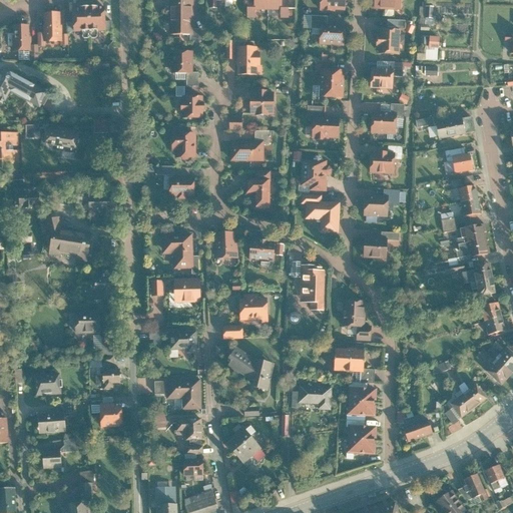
[(191,0),(169,0),(170,15),(191,15),(191,0)]
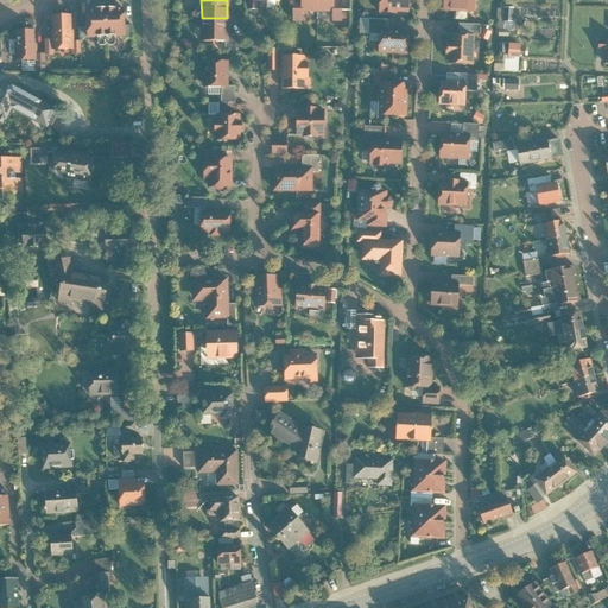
[(301,0),(292,0),(292,21),(302,21),(302,11),(302,0),(301,0)]
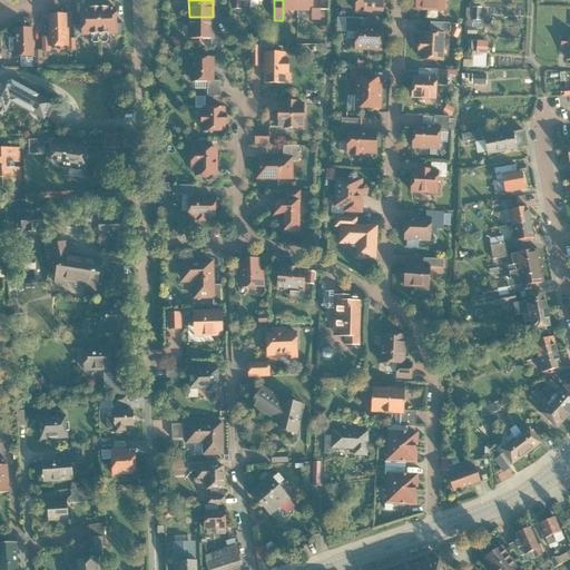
[(282,0),(283,0),(283,10),(297,10),(297,0),(282,0)]
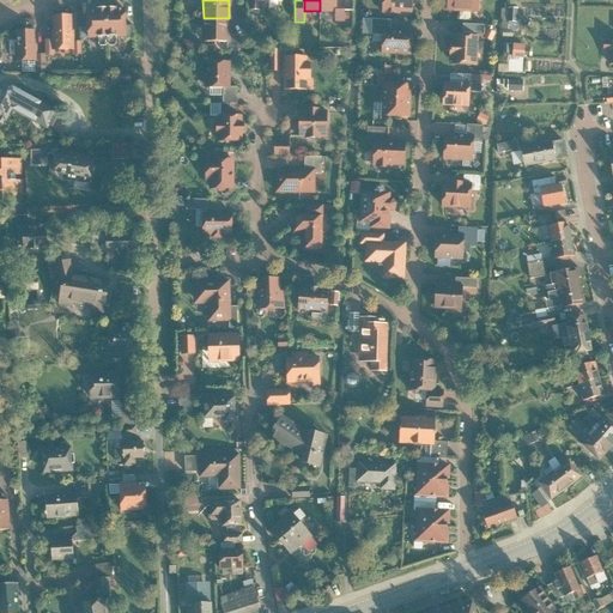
[(320,0),(320,11),(335,12),(337,12),(335,0),(320,0)]
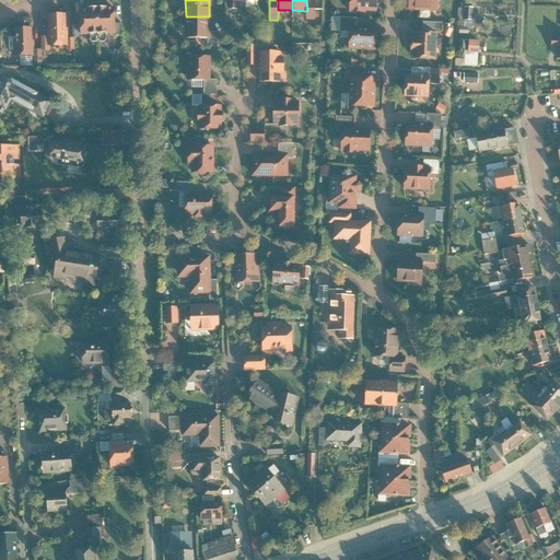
[(350,0),(349,11),(364,12),(365,10),(376,11),(376,0),(350,0)]
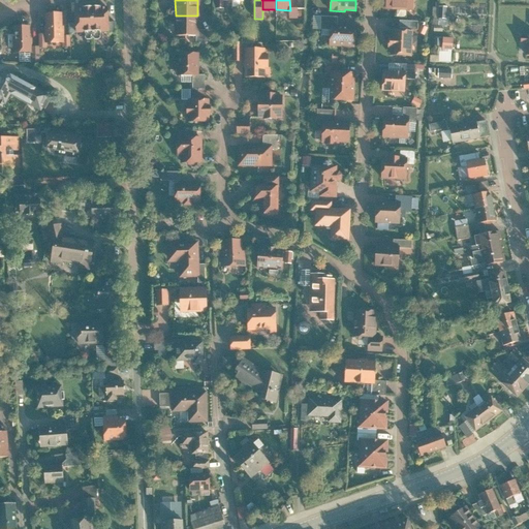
[(387,0),(387,10),(415,11),(415,0),(387,0)]
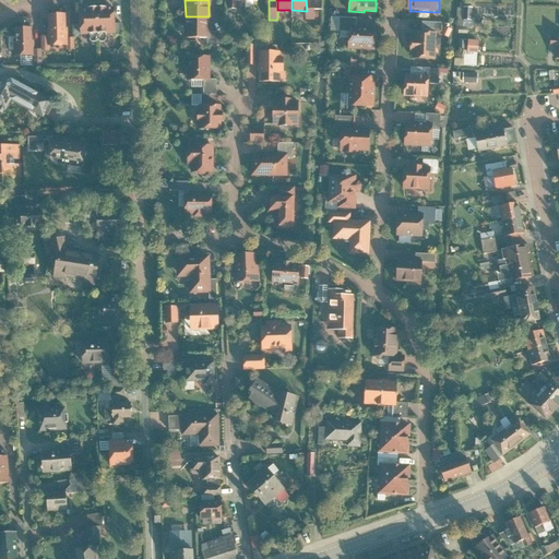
[(461,6),(461,28),(473,28),(474,6),(461,6)]
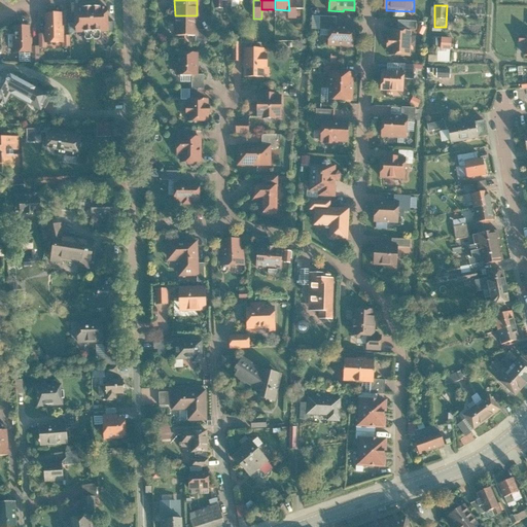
[(76,24),(76,33),(84,32),(84,39),(86,40),(91,40),(93,38),(94,40),(99,40),(100,38),(100,32),(108,32),(108,23),(107,8),(100,8),(100,7),(82,8),(82,9),(75,9),(76,24)]
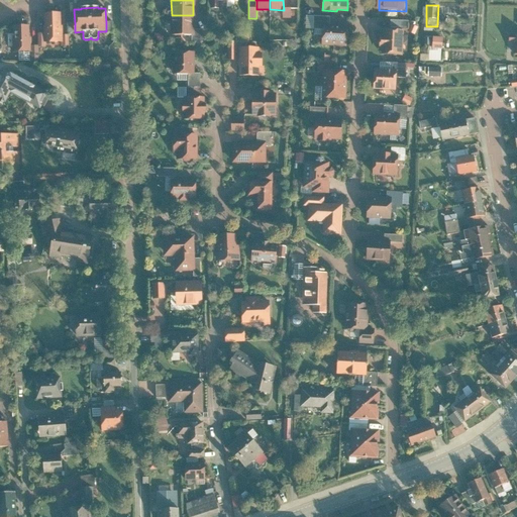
[(44,34),(44,42),(45,42),(61,41),(63,41),(63,35),(62,27),(60,27),(60,13),(45,14),(45,26),(43,27),(44,34)]
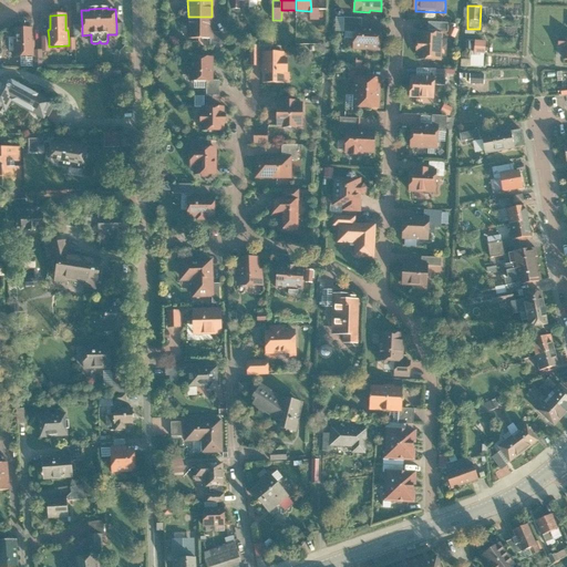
[(212,32),(212,17),(188,17),(187,42),(205,42),(205,49),(219,49),(219,32),(212,32)]
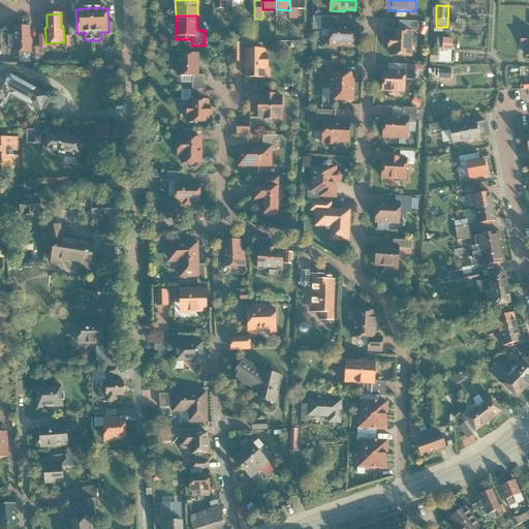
[(320,17),(320,30),(331,31),(331,27),(337,27),(337,18),(320,17)]
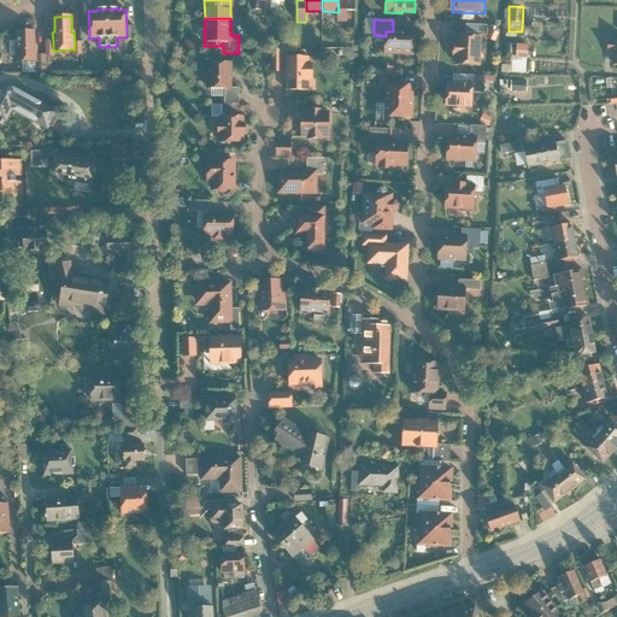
[(469,39),(457,37),(456,68),(483,69),(485,37),(489,37),(489,27),(470,25),(469,39)]
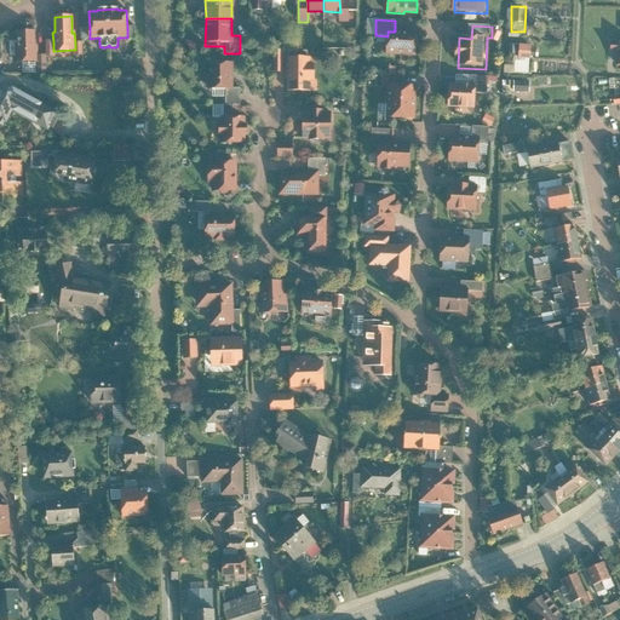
[(16,44),(16,62),(35,62),(38,62),(38,56),(38,46),(35,46),(34,32),(17,32),(18,44),(16,44)]
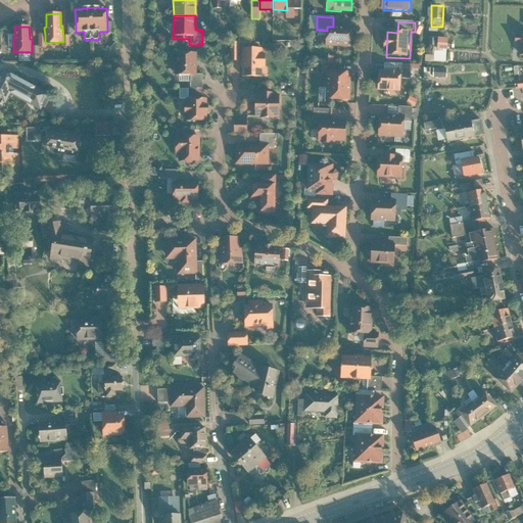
[(327,31),(326,45),(337,46),(337,52),(343,52),(344,46),(349,46),(350,28),(333,27),(327,27),(327,31)]
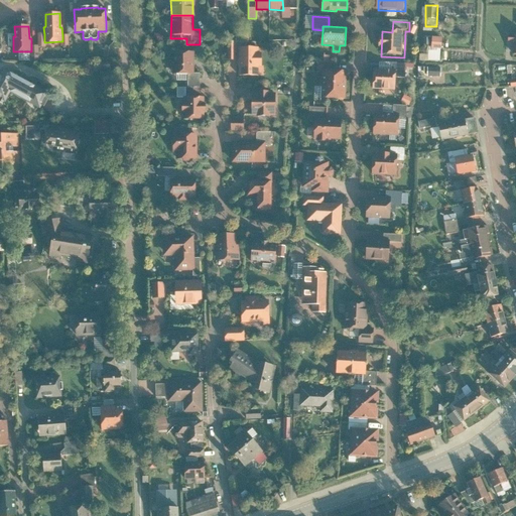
[(430,48),(441,48),(441,36),(430,36),(430,48)]
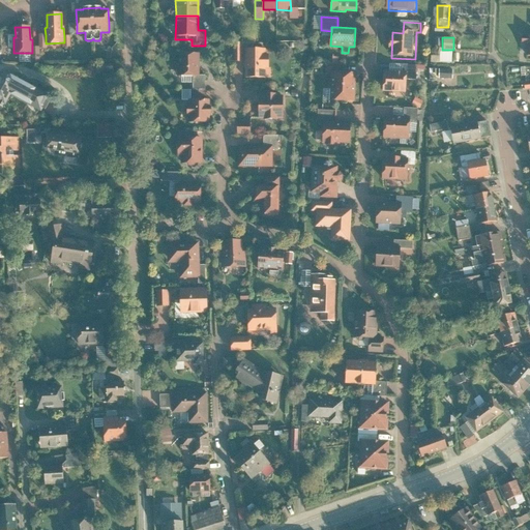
[(242,45),(231,43),(230,62),(241,62),(242,45)]
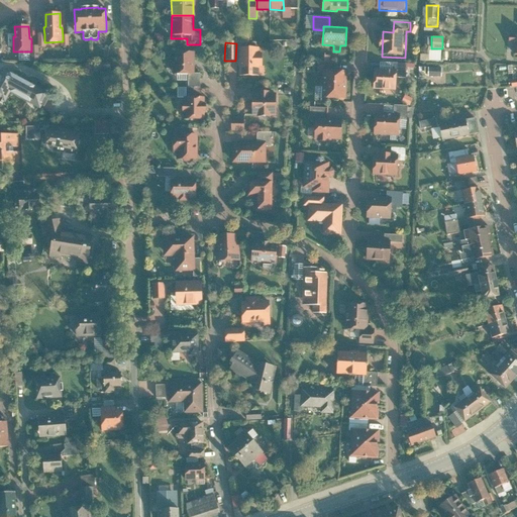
[(261,46),(237,45),(236,78),(260,79),(261,46)]
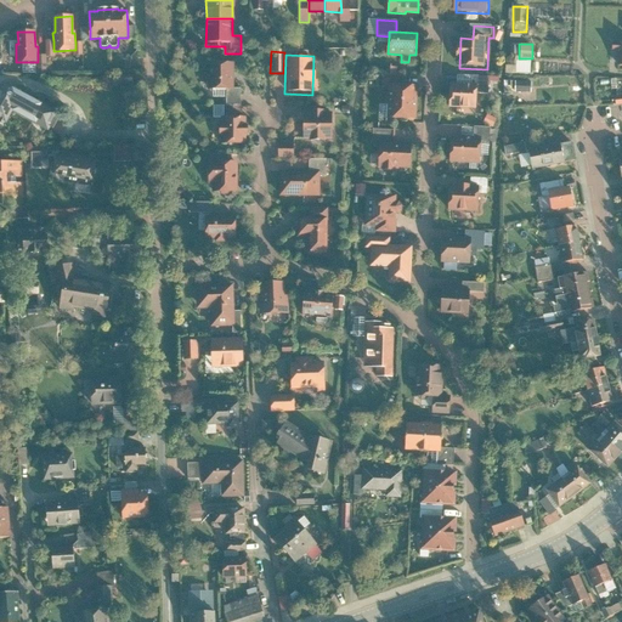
[(35,62),(35,74),(46,74),(46,57),(46,56),(38,56),(38,62),(35,62)]
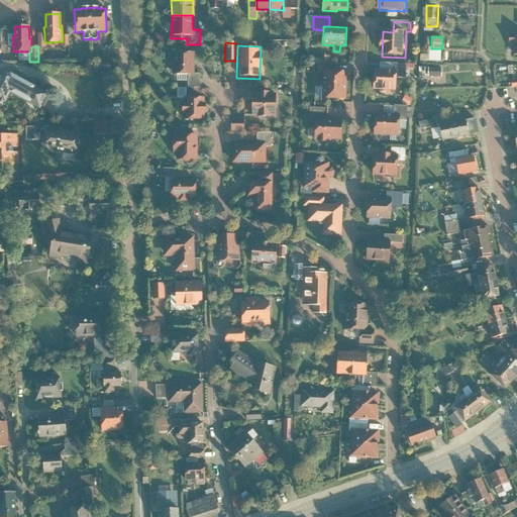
[(428,61),(441,61),(442,49),(429,49),(428,61)]
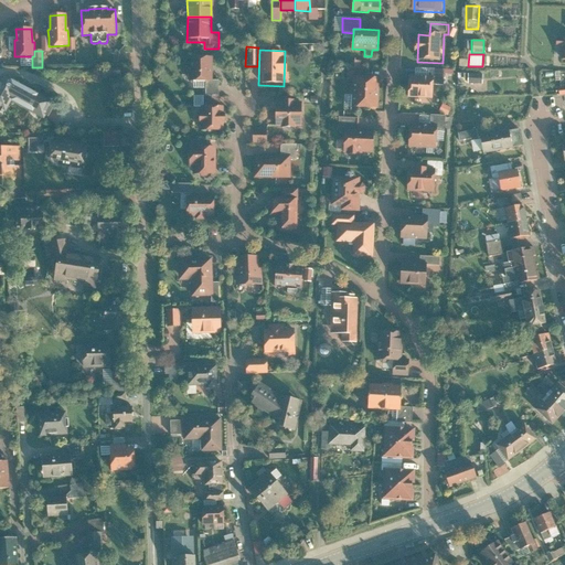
[(213,59),(188,57),(188,85),(204,86),(203,97),(219,97),(219,82),(213,82),(213,59)]
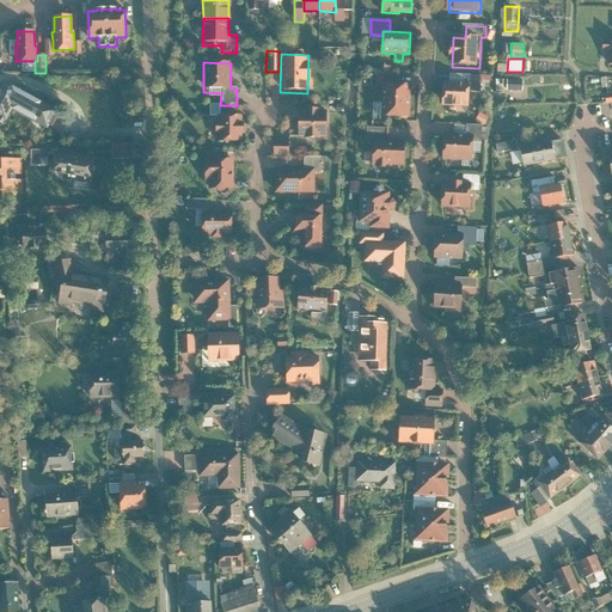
[(397,75),(372,74),(371,85),(379,86),(377,120),(407,122),(409,86),(396,86),(397,75)]
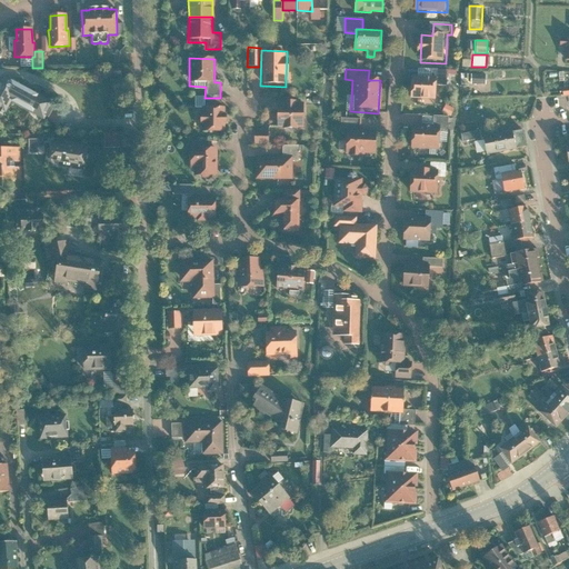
[(435,78),(412,78),(412,100),(439,101),(439,87),(448,88),(449,71),(435,70),(435,78)]
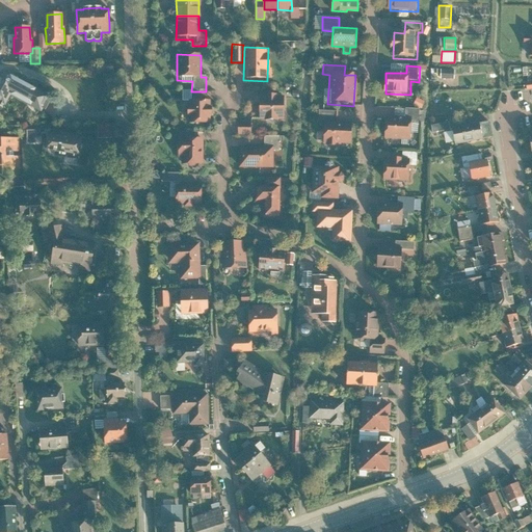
[(441,79),(454,79),(454,69),(442,69),(441,79)]
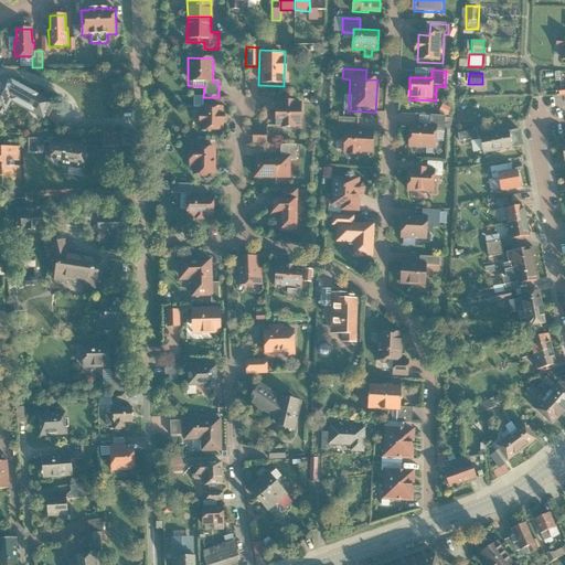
[(3,76),(0,83),(0,108),(2,109),(6,112),(11,102),(41,117),(43,118),(52,103),(3,76)]
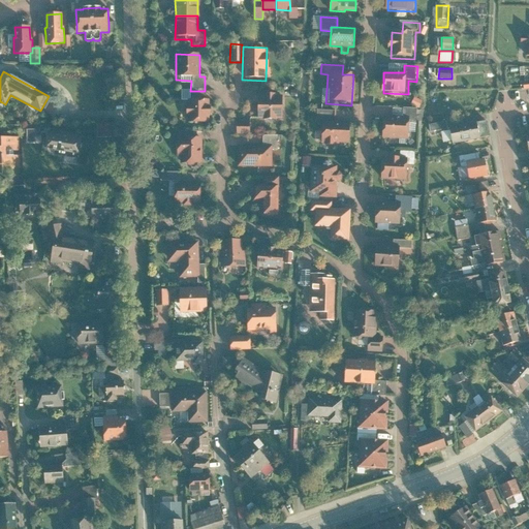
[(185,98),(185,126),(212,126),(212,99),(206,99),(206,91),(205,91),(190,91),(190,98),(185,98)]
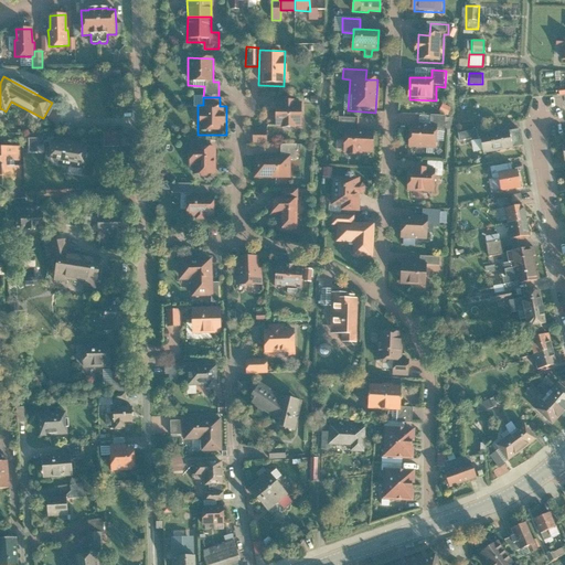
[(302,103),(276,102),(275,128),(301,129),(302,103)]
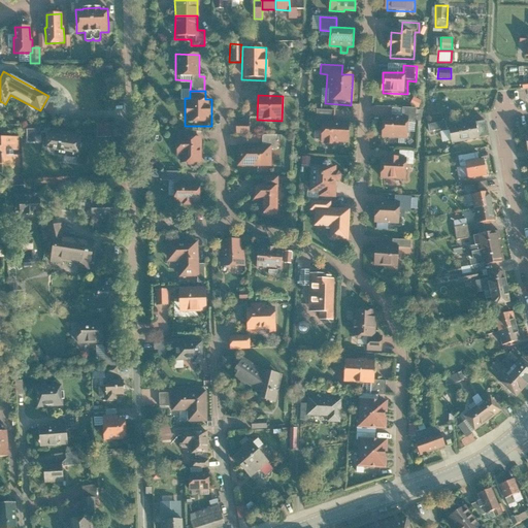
[(413,97),(410,103),(419,107),(422,100),(413,97)]
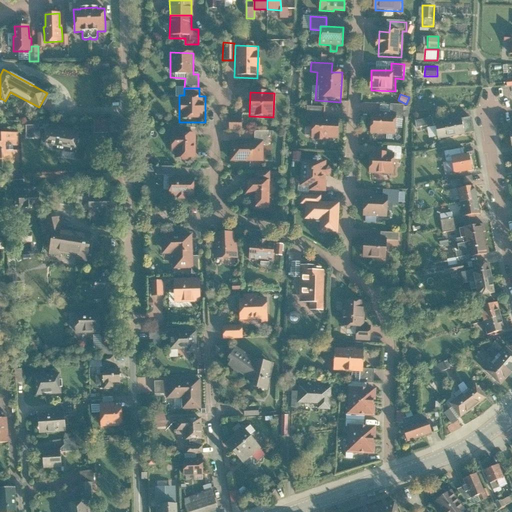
[(390,114),(371,113),(370,134),(397,136),(398,118),(404,118),(405,106),(391,105),(390,114)]
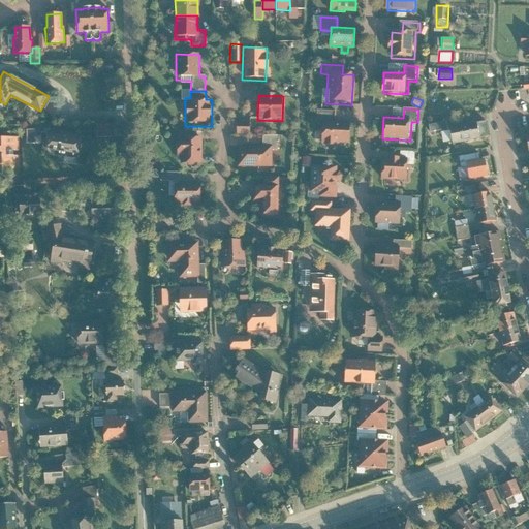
[(334,112),(313,111),(313,120),(320,121),(318,145),(347,147),(349,120),(333,118),(334,112)]
